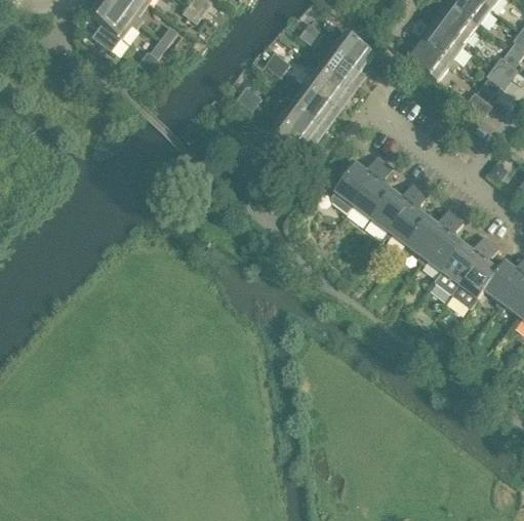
[(137,26),(105,0),(98,0),(86,15),(99,25),(90,37),(110,52),(129,26),(134,30),(137,26)]
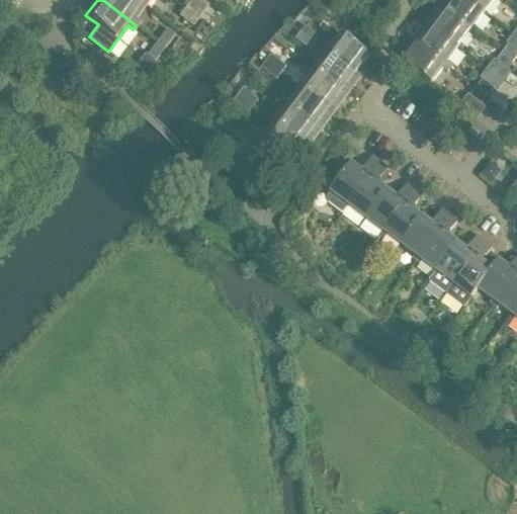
[(134,17),(145,4),(140,0),(103,0),(136,25),(139,21),(134,17)]
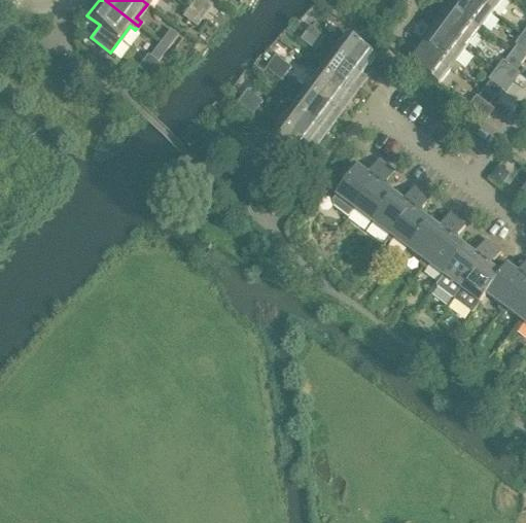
[(191,0),(186,7),(193,11),(201,18),(212,3),(208,0),(191,0)]
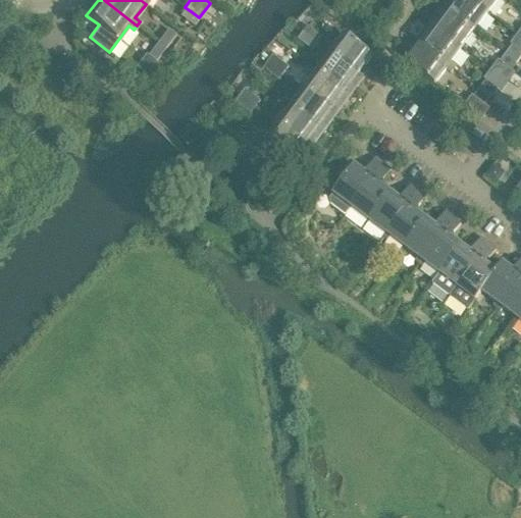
[(476,24),(486,10),(472,0),(445,0),(441,4),(477,31),(480,28),(476,24)]
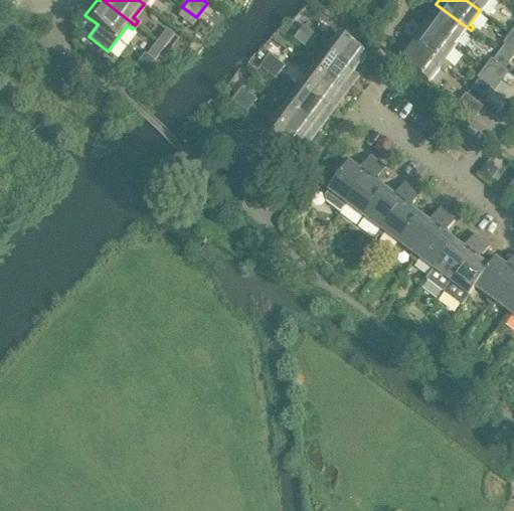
[(494,0),(466,0),(480,10),(486,0),(494,0)]
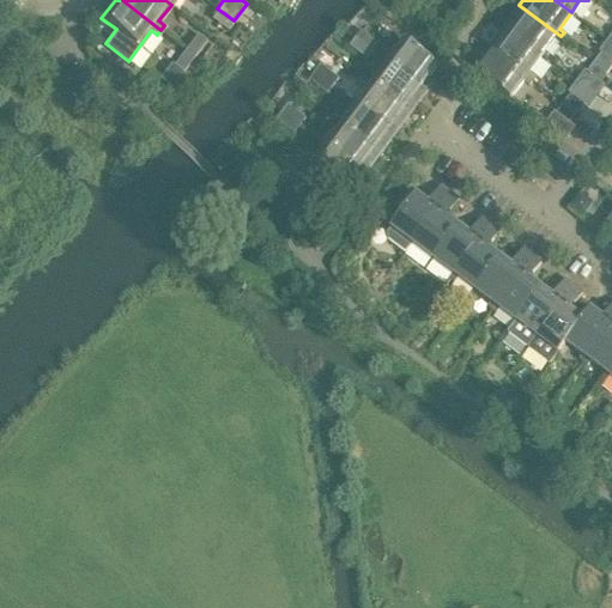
[(557,41),(561,36),(519,5),(503,25),(540,53),(552,37),(557,41)]
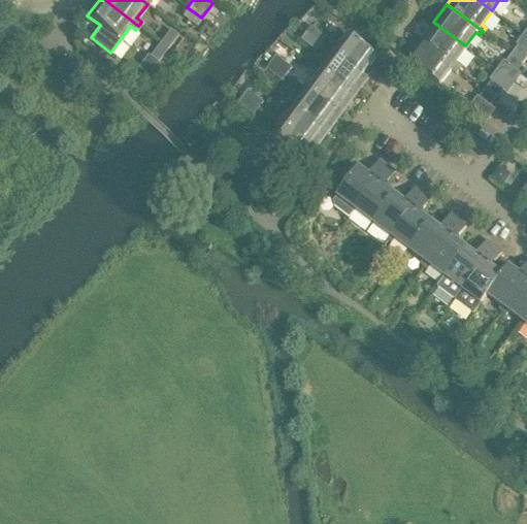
[(193,11),(187,7),(183,13),(197,24),(201,18),(193,11)]
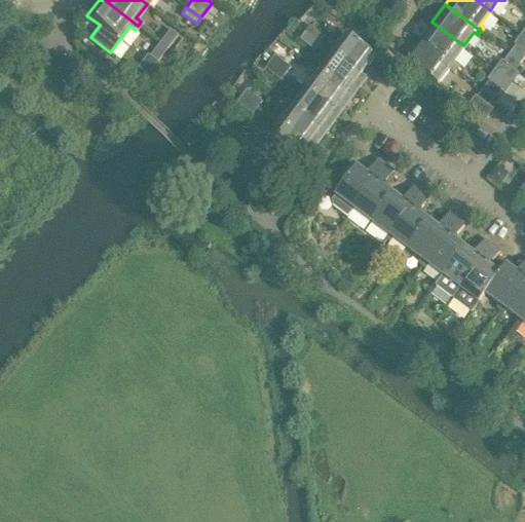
[(453,60),(463,45),(432,22),(419,39),(455,67),(457,63),(453,60)]
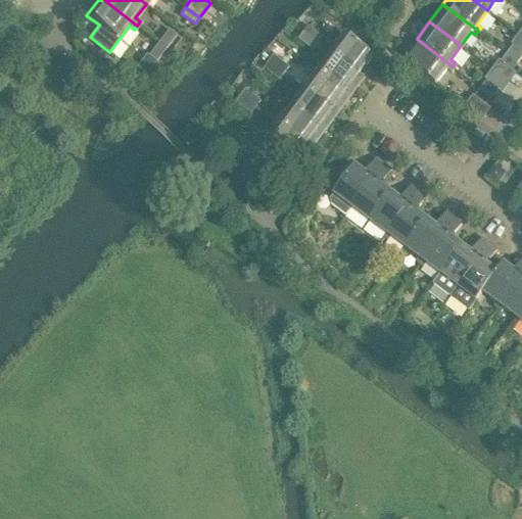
[(303,30),(318,41),(323,35),(307,24),(303,30)]
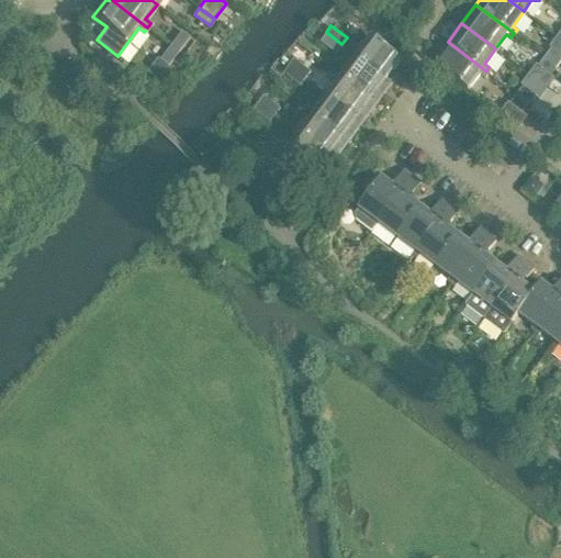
[(169,44),(177,49),(188,35),(180,30),(169,44)]
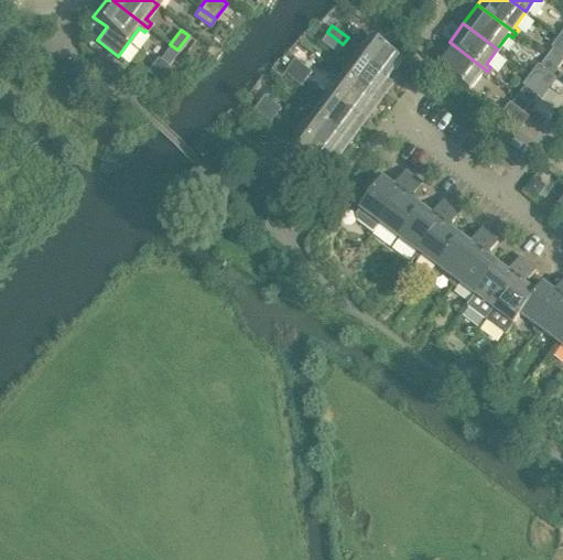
[(338,52),(343,44),(327,32),(322,40),(338,52)]
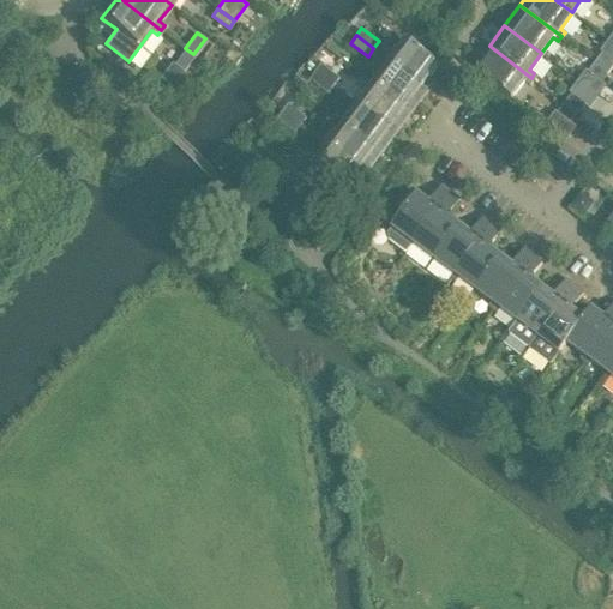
[(384,56),(427,89),(433,80),(427,76),(437,62),(406,38),(392,56),(386,52),(384,56)]
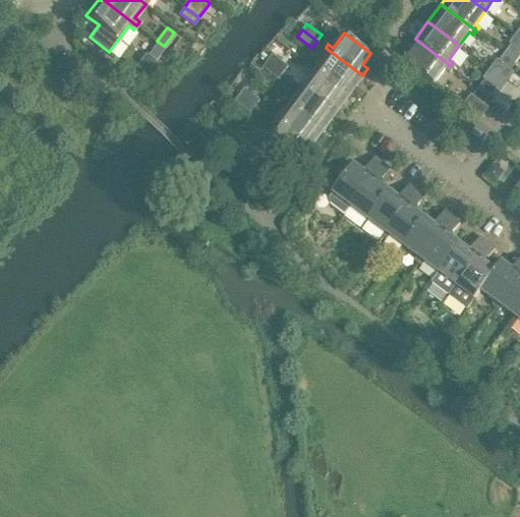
[(448,70),(451,66),(415,39),(409,47),(414,50),(406,61),(432,81),(444,66),(448,70)]
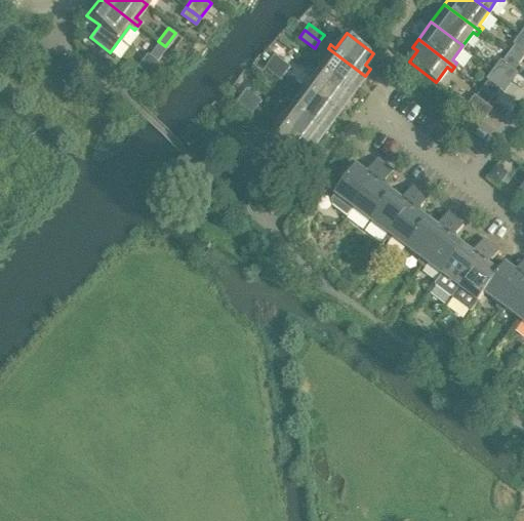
[(156,59),(165,46),(158,41),(149,54),(156,59)]
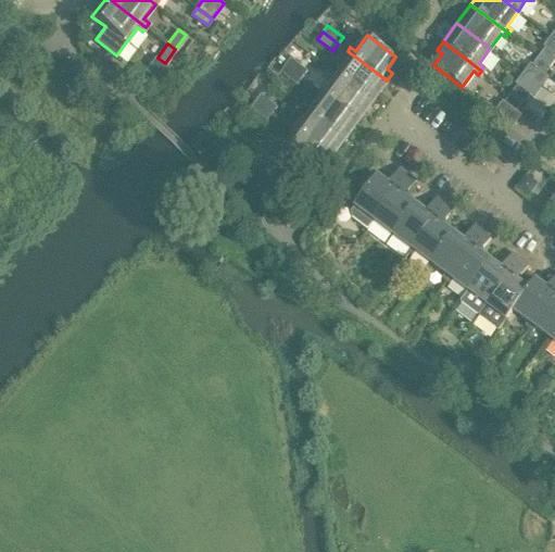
[(538,54),(550,63),(554,57),(554,52),(545,46),(538,54)]
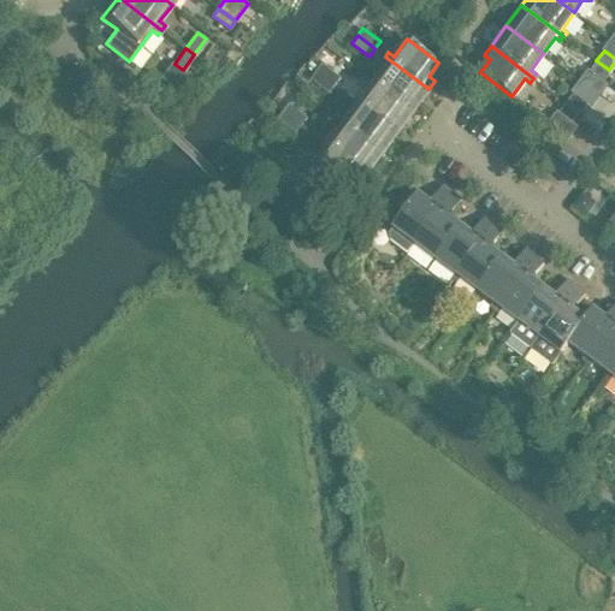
[(412,110),(429,89),(385,57),(382,61),(386,66),(374,82),(412,110)]
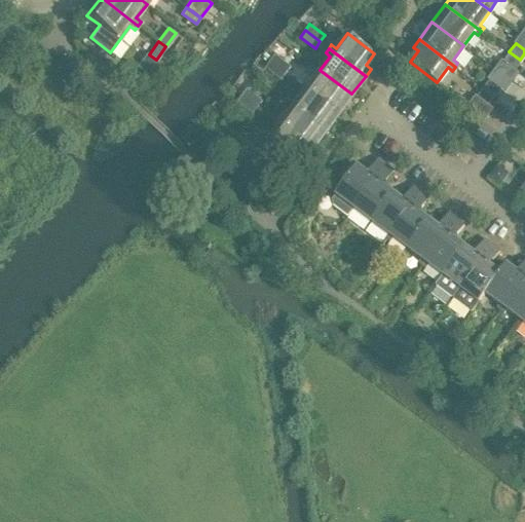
[(514,69),(520,60),(509,51),(502,61),(514,69)]
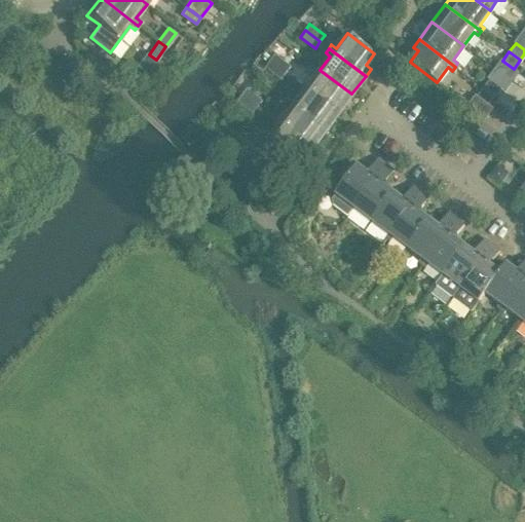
[(269,60),(285,72),(290,64),(274,52),(269,60)]
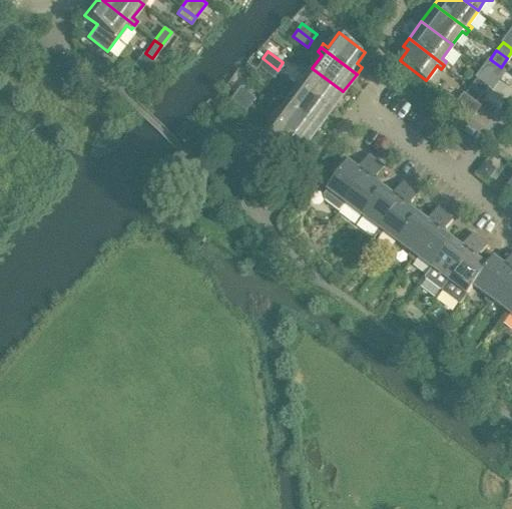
[(274,75),(278,70),(263,58),(259,64),(274,75)]
